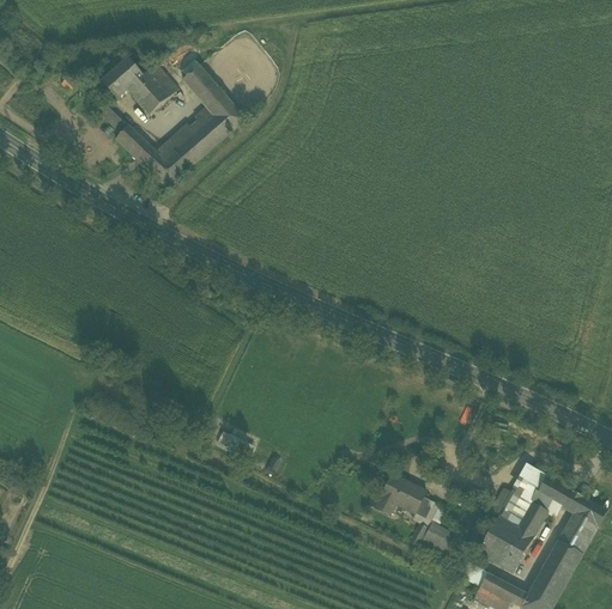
[(102,79),(117,97),(128,89),(143,75),(141,74),(127,58),(102,79)]
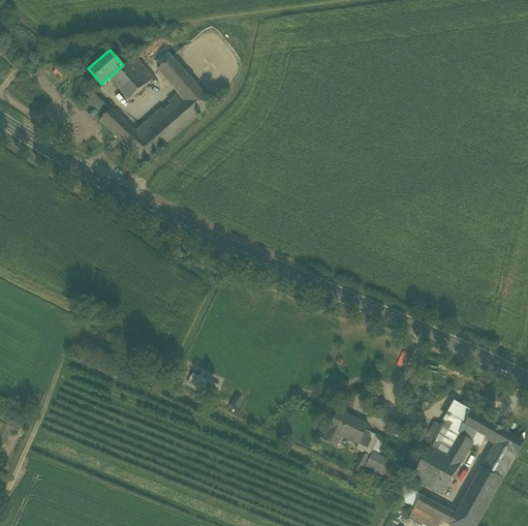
[(167,51),(157,60),(161,65),(172,56),(167,51)]
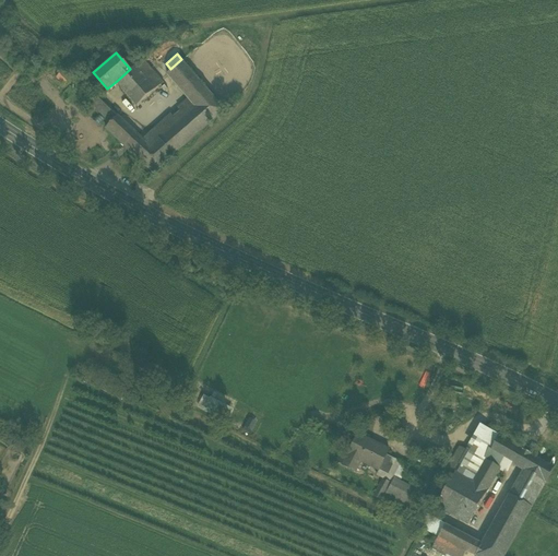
[(142,57),(129,68),(130,69),(117,81),(137,104),(163,80),(142,57)]
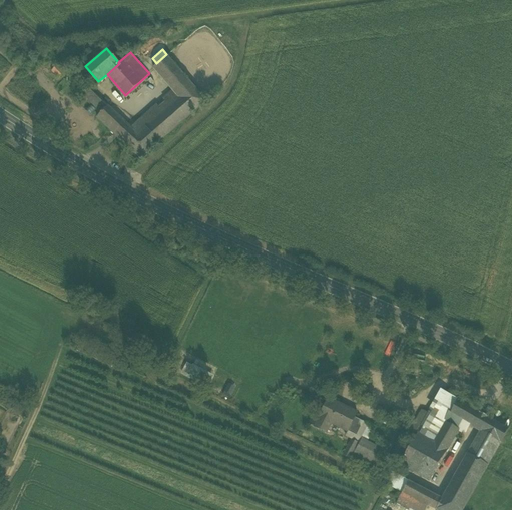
[(205,99),(166,54),(156,63),(152,66),(173,89),(179,96),(192,111),(205,99)]
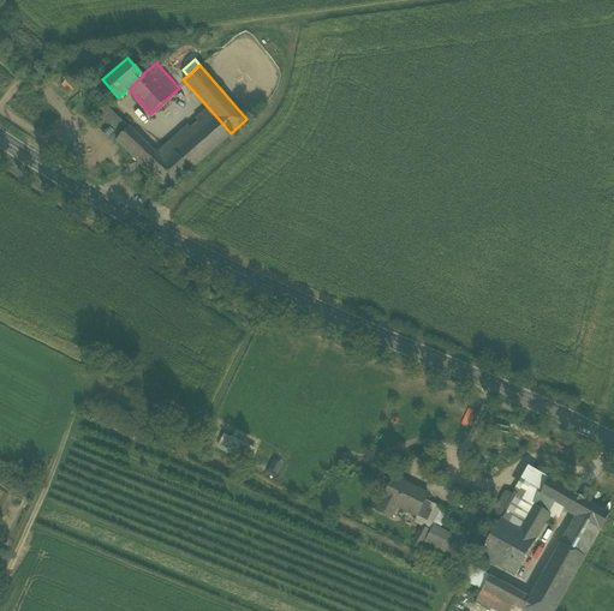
[(76,84),(67,75),(61,82),(70,90),(76,84)]
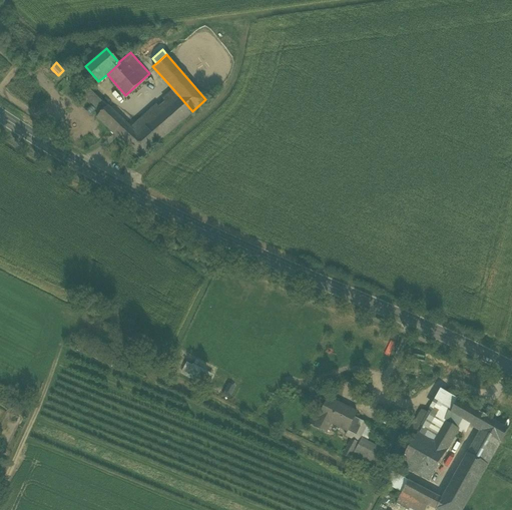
[(82,94),(100,111),(106,104),(89,88),(82,94)]
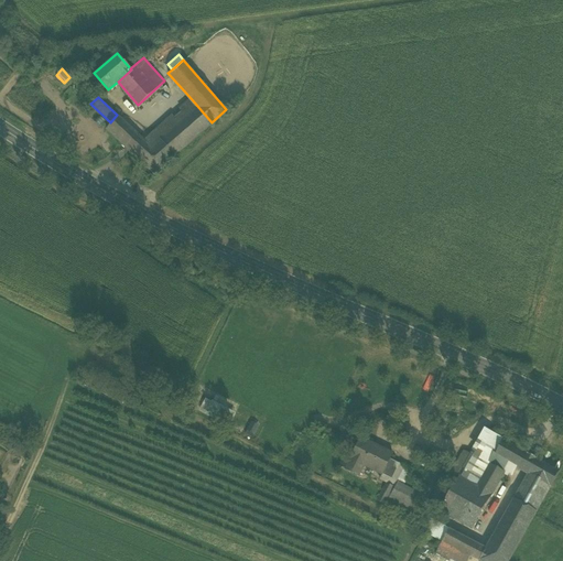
[(181,108),(183,110),(187,115),(197,106),(191,98),(181,108)]
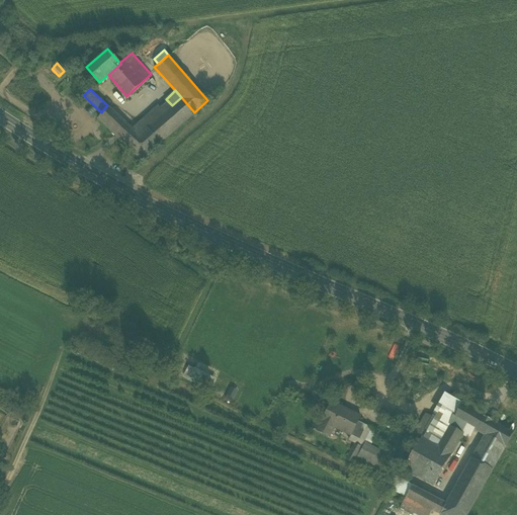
[(172,105),(168,101),(161,107),(164,111),(152,123),(165,138),(194,112),(181,97),(172,105)]
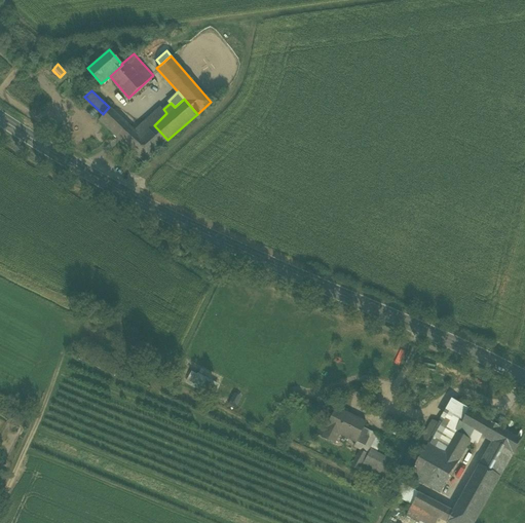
[(125,122),(109,107),(103,114),(99,118),(114,134),(125,122)]
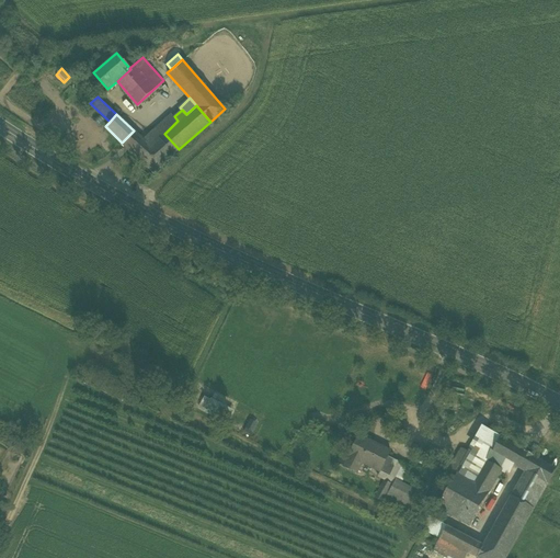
[(158,126),(159,128),(164,134),(178,121),(174,116),(172,114),(158,126)]
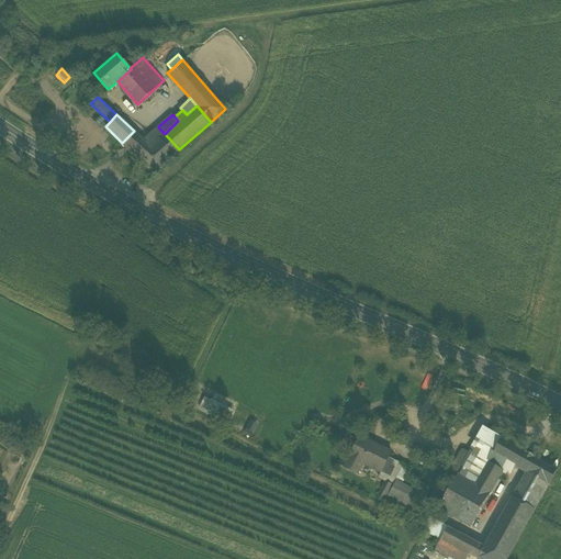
[(155,126),(142,138),(150,146),(165,134),(159,129),(157,130),(155,126)]
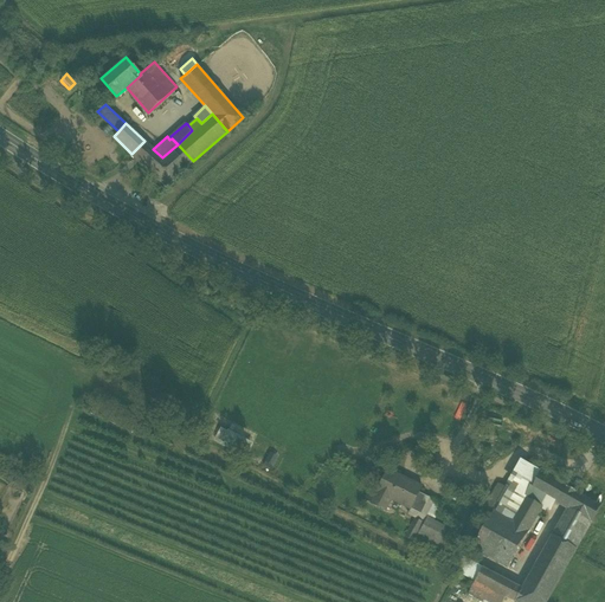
[(162,157),(153,149),(152,148),(145,141),(132,154),(139,160),(165,185),(193,161),(178,144),(162,157)]
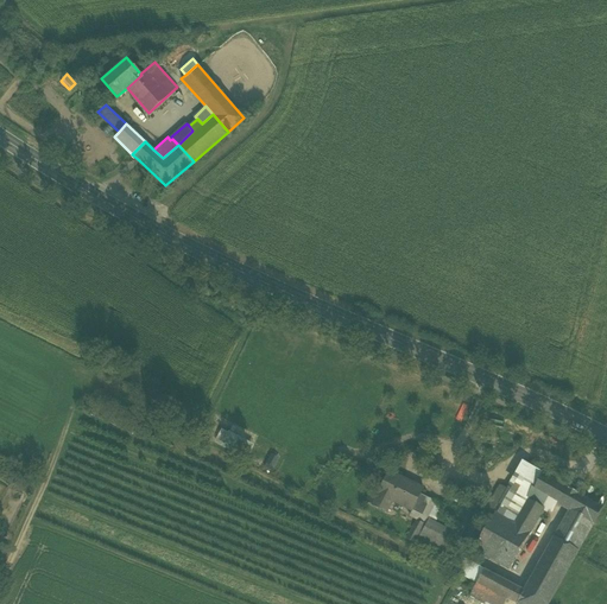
[(220,426),(214,439),(245,456),(253,442),(228,427),(227,430),(220,426)]
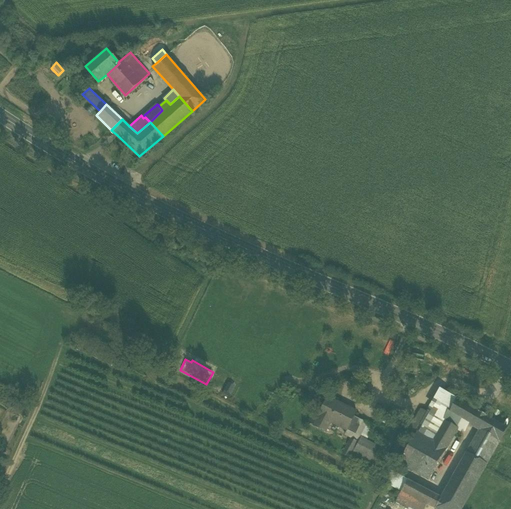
[(227,380),(223,388),(229,392),(234,384),(227,380)]
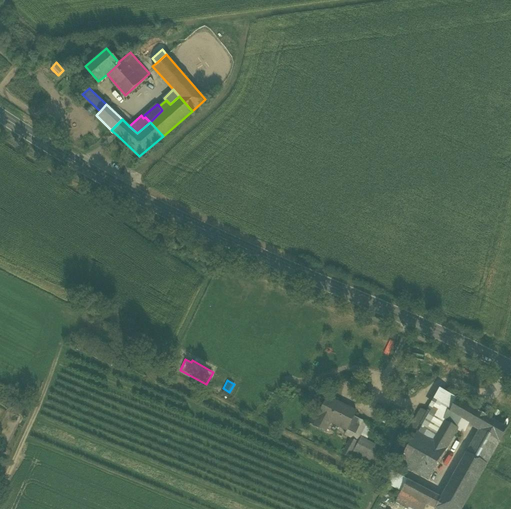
[(439,387),(433,397),(438,400),(444,390),(439,387)]
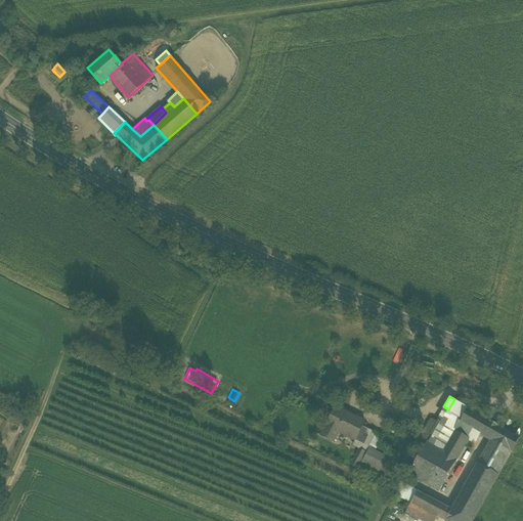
[(447,411),(460,419),(467,406),(454,399),(448,409),(447,411)]
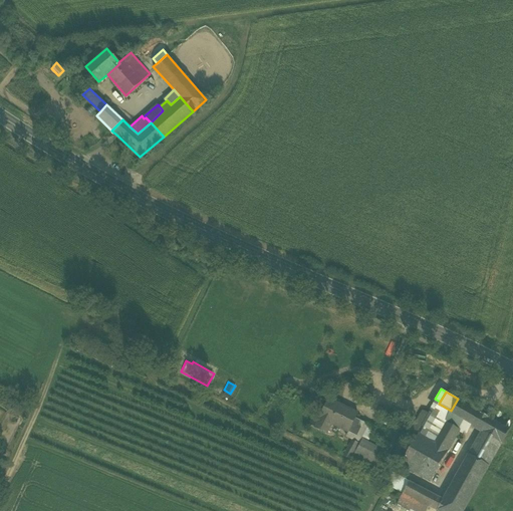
[(329,397),(320,414),(331,419),(330,421),(331,422),(347,430),(347,429),(354,416),(356,411),(339,402),(329,397)]
